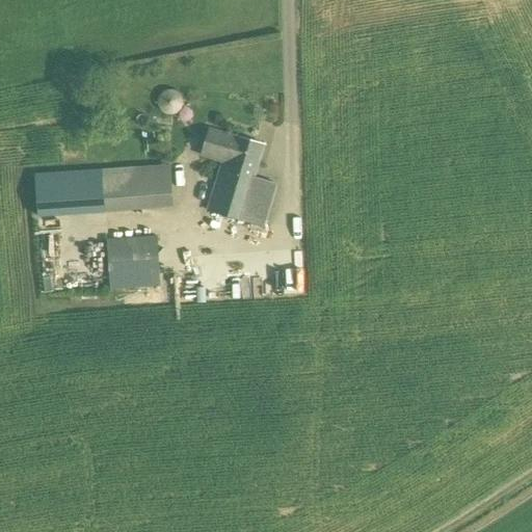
[(157,101),(157,103),(157,106),(158,108),(159,110),(161,112),(163,114),(165,115),(167,116),(170,116),(174,115),(176,114),(179,113),(180,112),(182,110),(183,107),(183,105),(183,103),(183,100),(182,98),(181,95),(179,94),(177,91),(175,90),(173,90),(169,89),(167,90),(165,90),(162,92),(160,95),(159,97),(158,99),(157,101)]
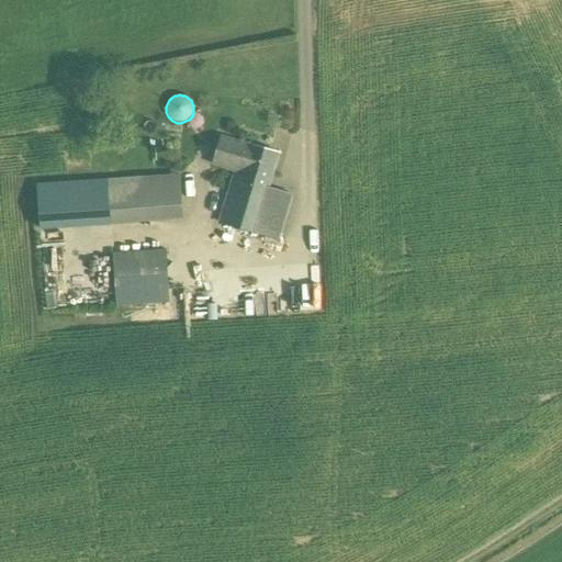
[(233,176),(269,186),(279,153),(246,143),(245,145),(221,138),(214,161),(235,167),(233,176)]
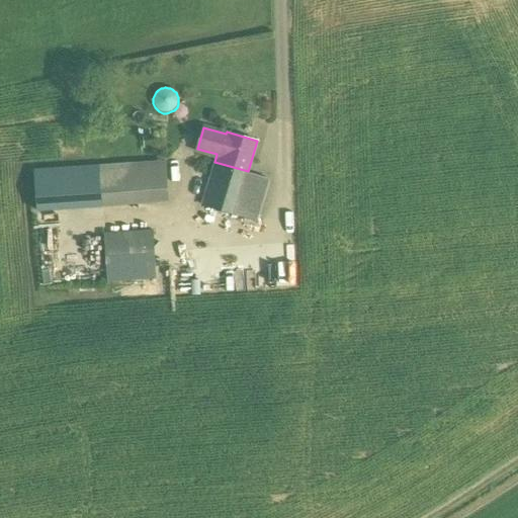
[(101,202),(168,199),(166,159),(99,163),(101,202)]
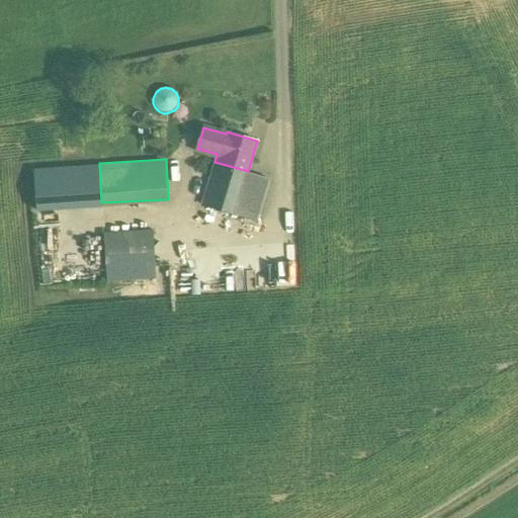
[(268,177),(248,171),(214,162),(202,203),(256,220),(268,177)]
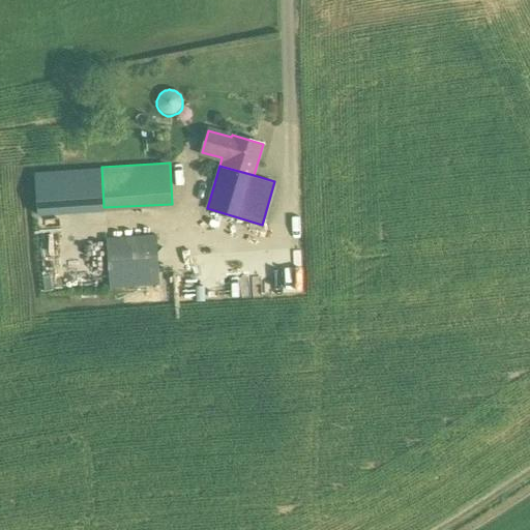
[(108,285),(158,282),(155,233),(105,236),(108,285)]
